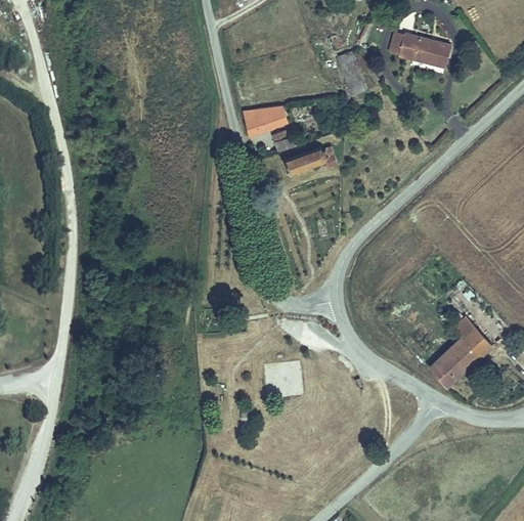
[(404,32),(396,30),(392,51),(400,53),(403,37),(404,32)]
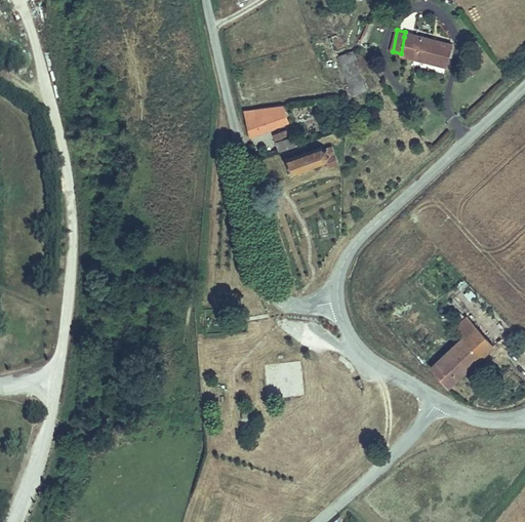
[(400,58),(450,68),(454,46),(404,37),(401,53),(400,58)]
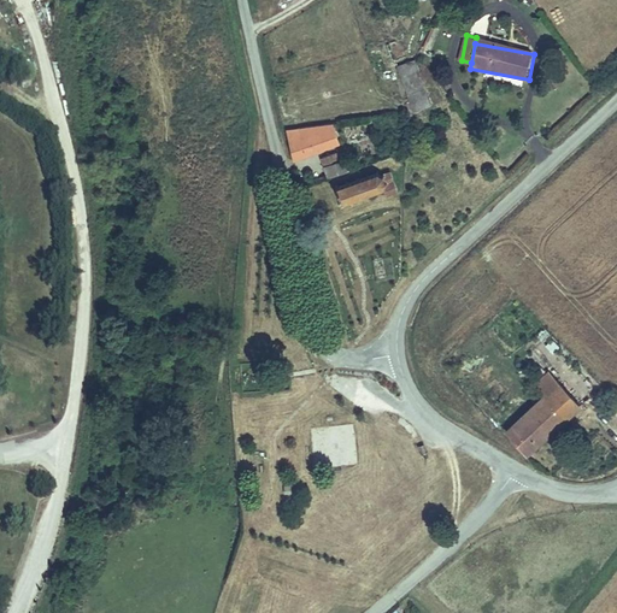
[(425,95),(410,105),(416,116),(433,105),(425,95)]
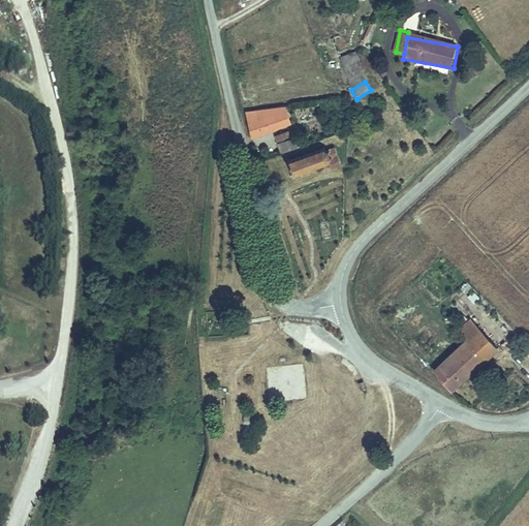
[(290,126),(285,106),(245,111),(251,140),(290,126)]
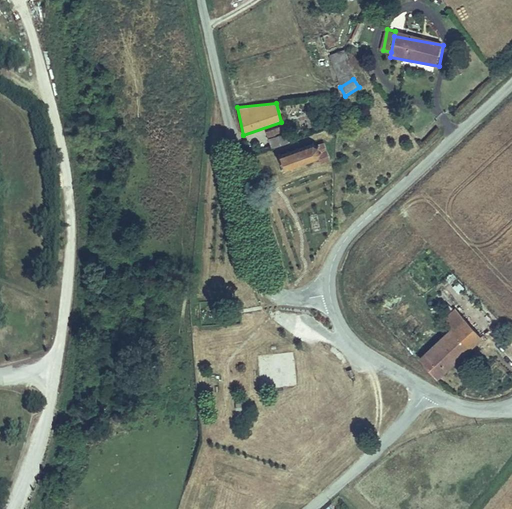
[(267,142),(270,150),(293,142),(291,134),(267,142)]
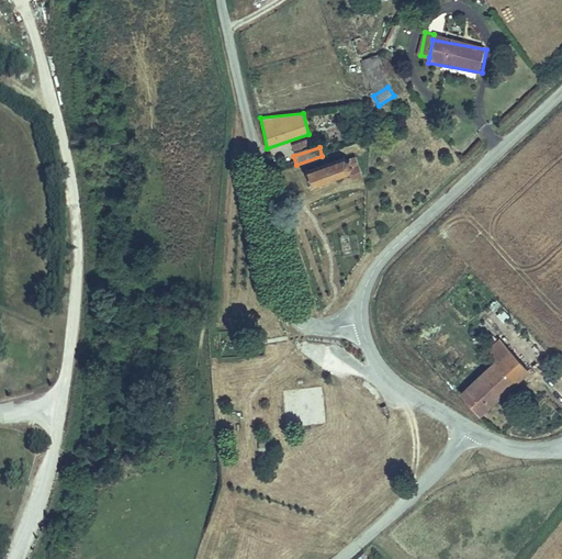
[(305,171),(312,189),(350,176),(351,179),(366,175),(359,157),(348,161),(347,156),(305,171)]
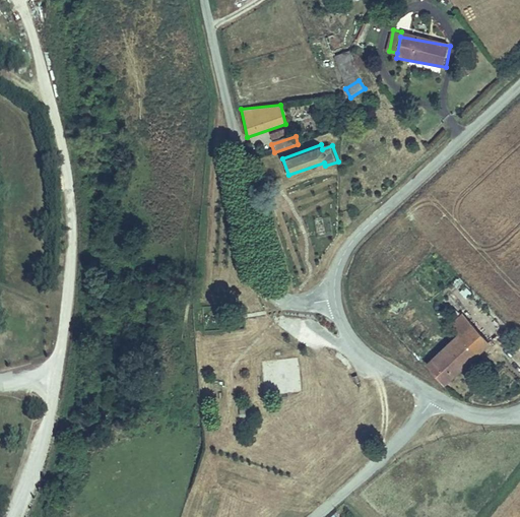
[(473,324),(464,314),(451,326),(460,336),(473,324)]
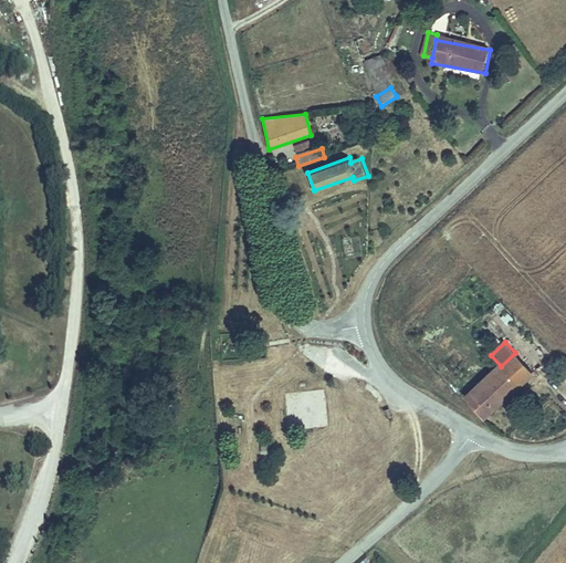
[(501,366),(521,387),(535,374),(515,353),(501,366)]
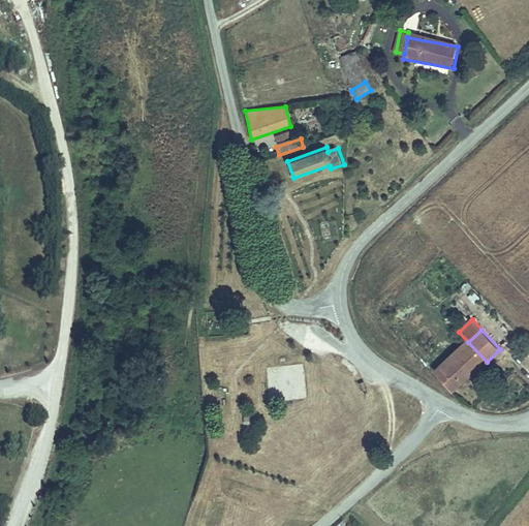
[(468,342),(436,372),(454,392),(487,362),(468,342)]
